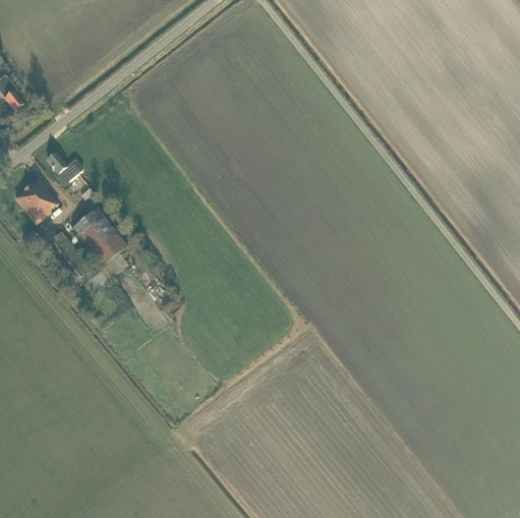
[(13,93),(16,91),(5,76),(0,79),(0,93),(14,111),(22,105),(13,93)]
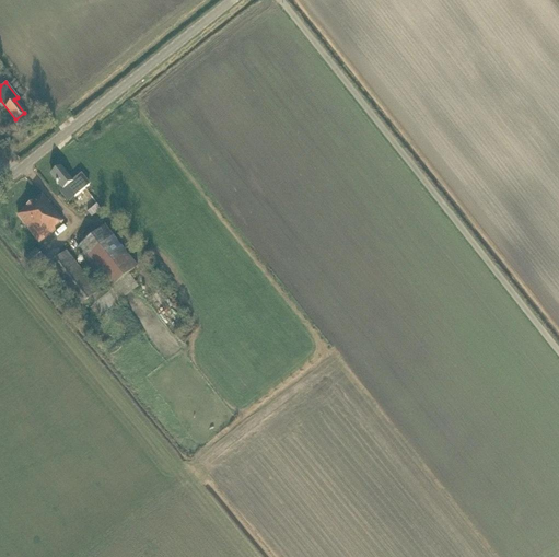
[(59,166),(50,173),(62,187),(66,185),(74,195),(88,184),(80,173),(79,173),(71,180),(59,166)]
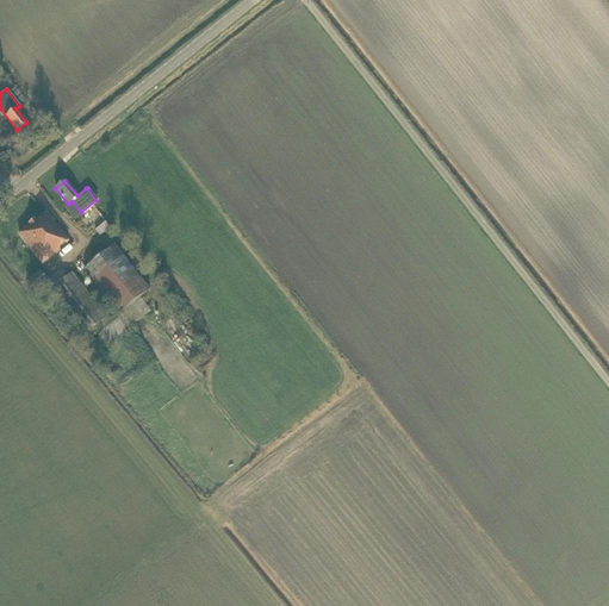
[(58,248),(68,239),(45,211),(18,233),(42,263),(60,249),(58,248)]
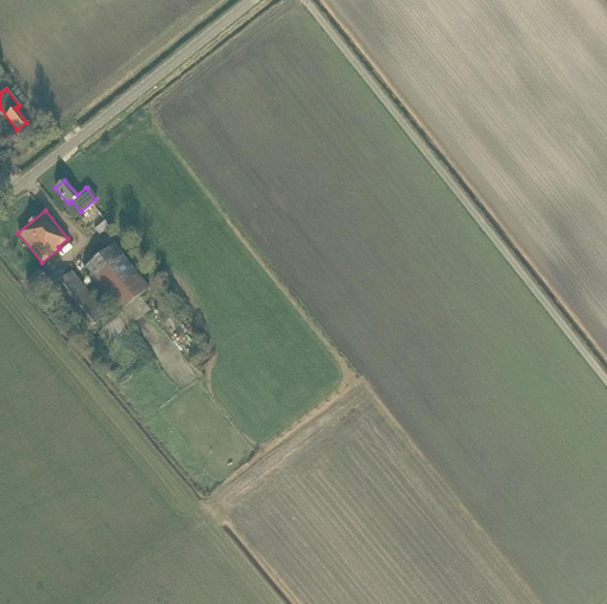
[(81,216),(86,223),(93,218),(88,211),(81,216)]
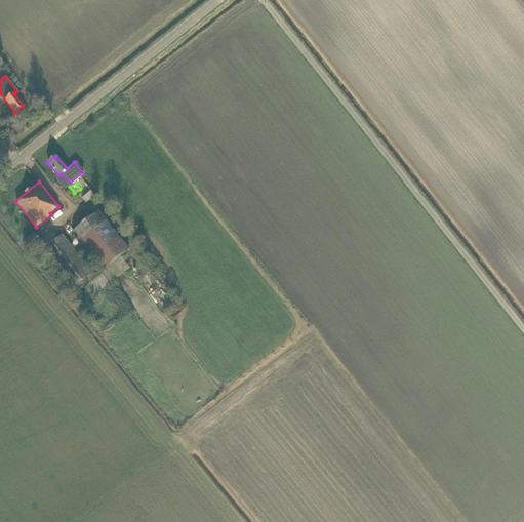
[(87,192),(80,197),(84,202),(91,196),(87,192)]
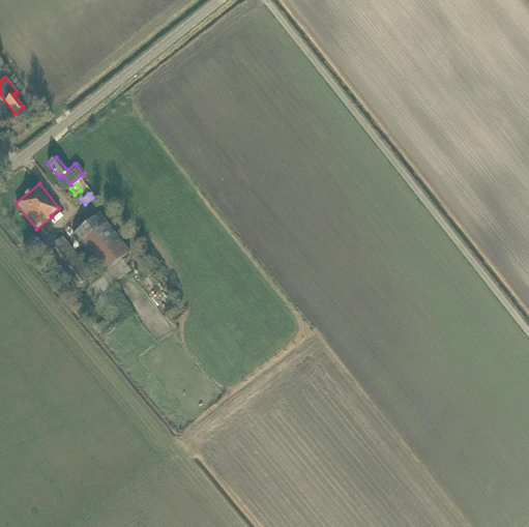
[(72,234),(99,269),(91,274),(61,236),(41,253),(71,291),(85,281),(88,287),(87,289),(94,298),(130,269),(121,258),(130,252),(99,212),(72,234)]
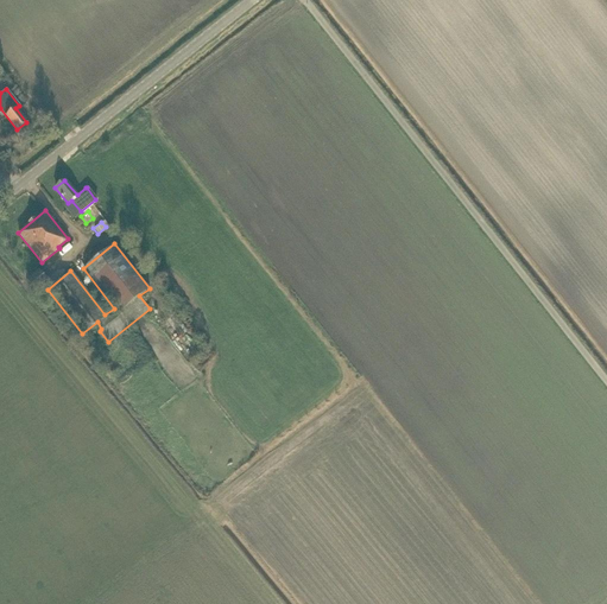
[(38,290),(48,281),(38,269),(29,277),(38,290)]
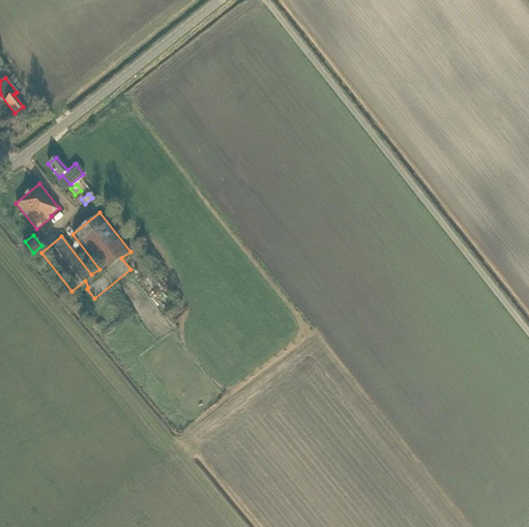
[(163,288),(157,291),(163,298),(167,294),(163,288)]
